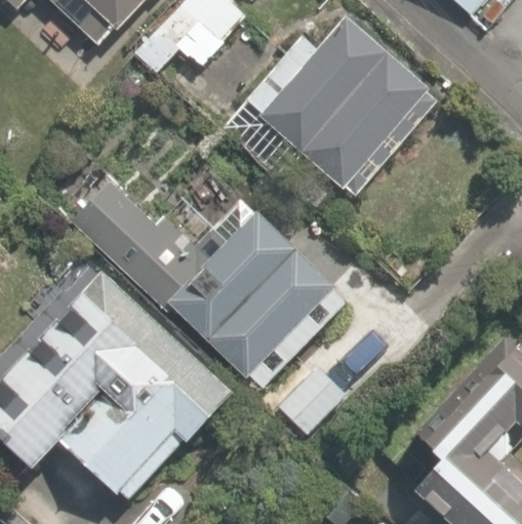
[(7,0),(16,8),(24,0),(51,0),(97,41),(112,26),(118,31),(145,0),(7,0)]
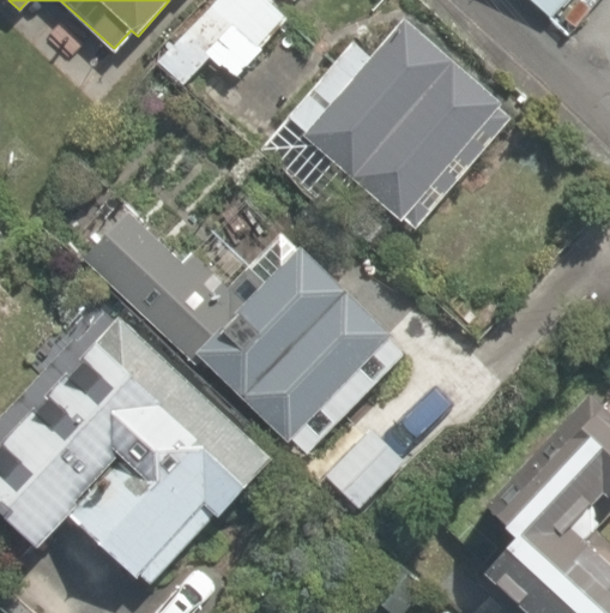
[(290,19),(267,0),(216,0),(158,61),(182,85),(212,54),(223,62),(243,40),(259,54),(290,19)]
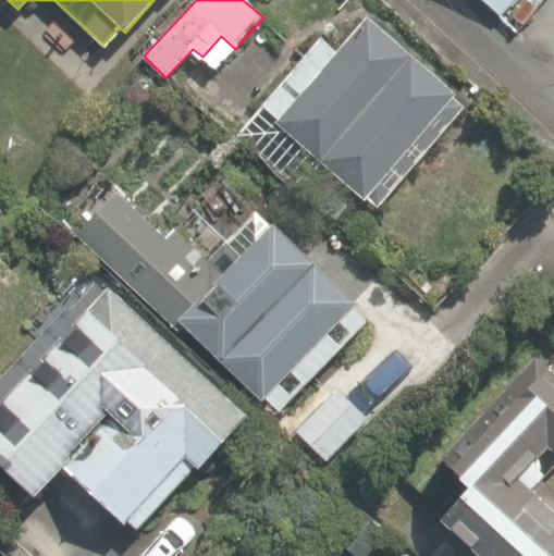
[(480,0),(500,16),(515,0),(480,0)]
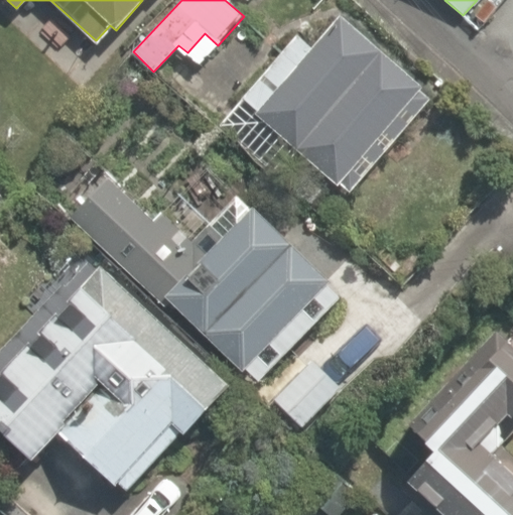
[(483,24),(497,7),(489,0),(487,0),(474,17),(483,24)]
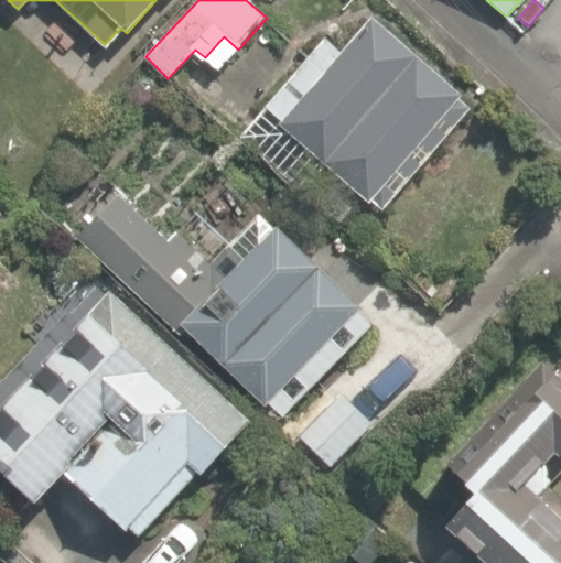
[(459,99),(462,96),(370,18),(342,52),(323,38),(236,139),(291,185),(315,158),(368,205),(370,202),(381,210),(470,109),(459,99)]
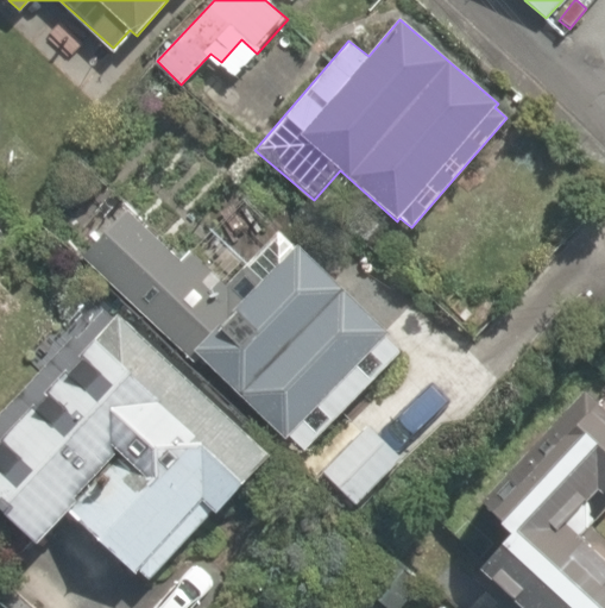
[(199,356),(285,440),(289,436),(304,451),(401,351),(386,338),(390,333),(297,245),(296,248),(278,231),(247,263),(212,227),(180,261),(126,210),(81,258),(193,363),(199,356)]
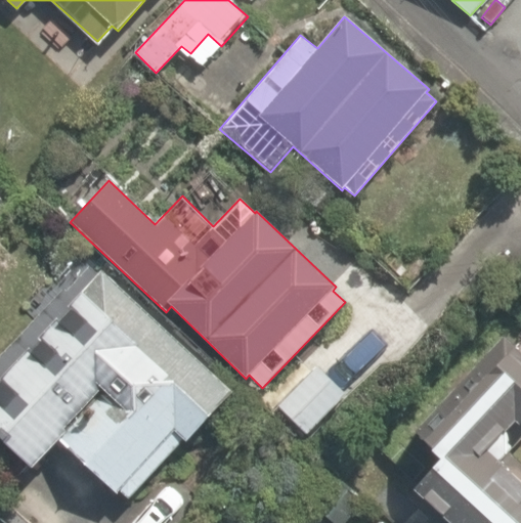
[(0,438),(33,469),(58,441),(116,493),(119,491),(128,499),(184,440),(187,442),(232,391),(101,270),(98,273),(92,268),(96,264),(81,250),(43,291),(55,302),(0,356),(0,438)]
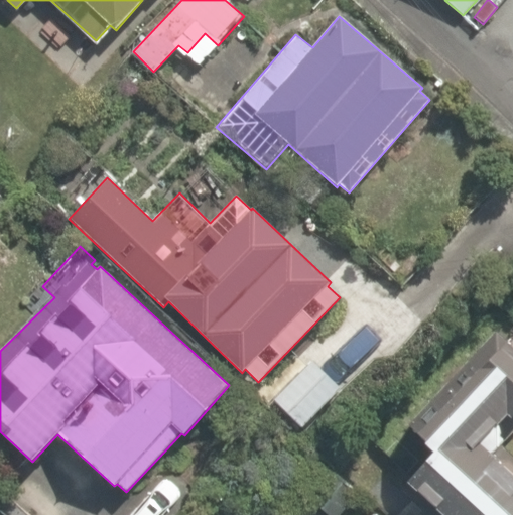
[(434,454),(406,484),(440,514),(512,514),(512,476),(491,456),(512,431),(512,346),(512,347),(495,332),(409,424),(427,442),(425,445),(434,454)]
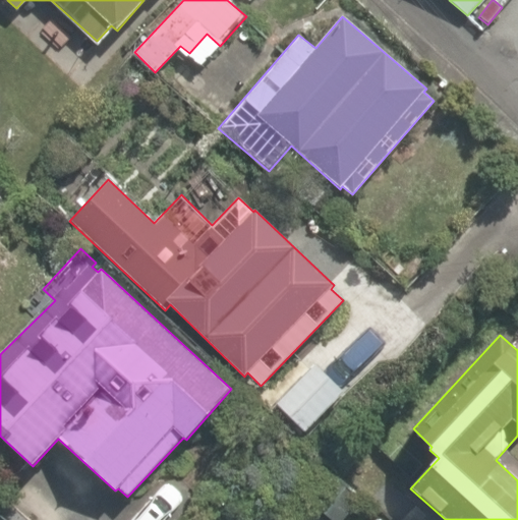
[(345,391),(315,363),(277,404),(305,432),(345,391)]
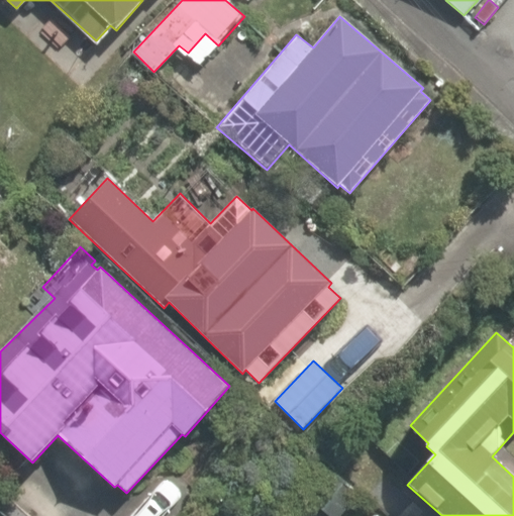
All buildings are outlined.
